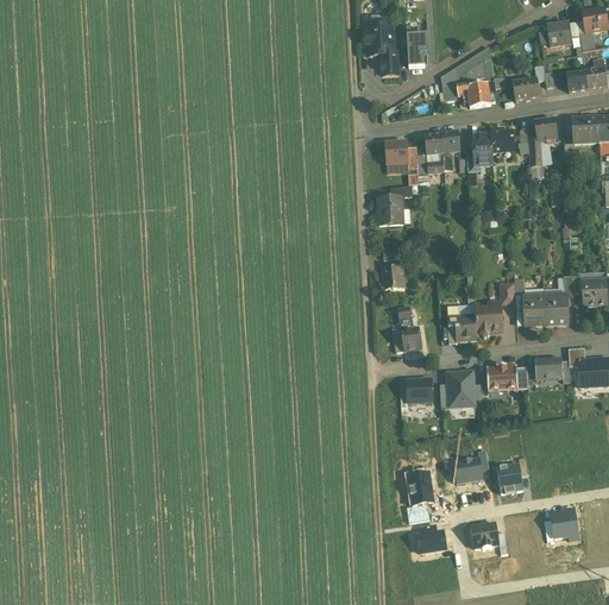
[(604,7),(583,10),(586,31),(592,31),(608,29),(604,7)]
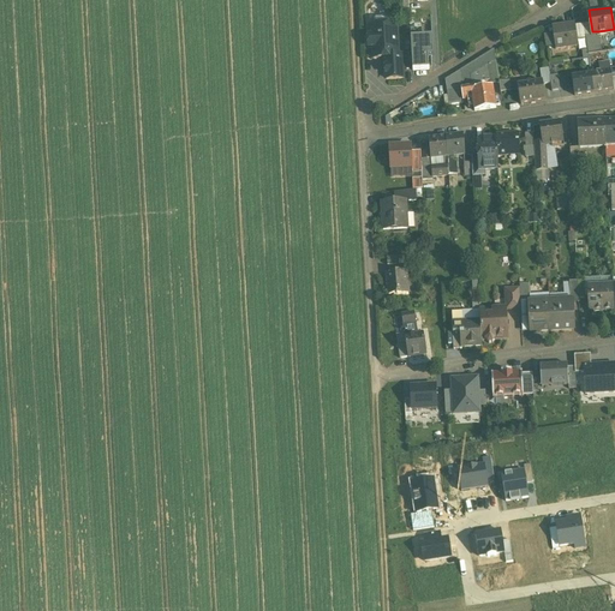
[(388,15),(376,15),(374,18),(374,22),(371,23),(371,33),(370,33),(369,34),(369,41),(371,43),(372,43),(374,54),(381,53),(383,52),(384,53),(386,58),(401,57),(401,52),(398,52),(395,21),(392,22),(390,17),(388,15)]
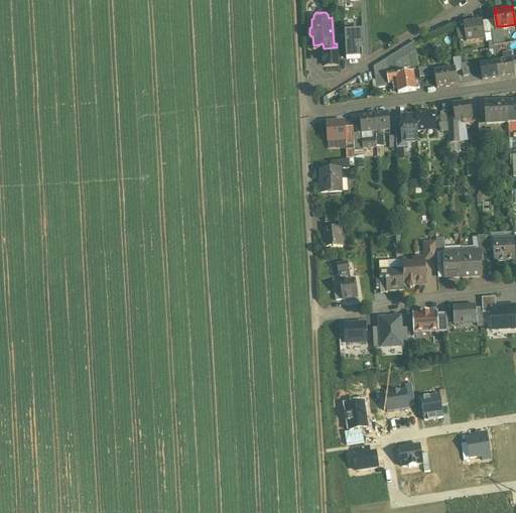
[(482,18),(463,21),(464,25),(466,35),(466,38),(485,36),(482,19),(482,18)]
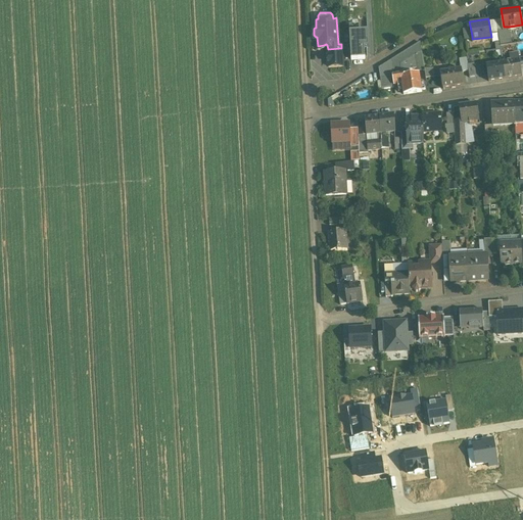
[(496,18),(488,19),(490,32),(497,31),(497,28),(496,18)]
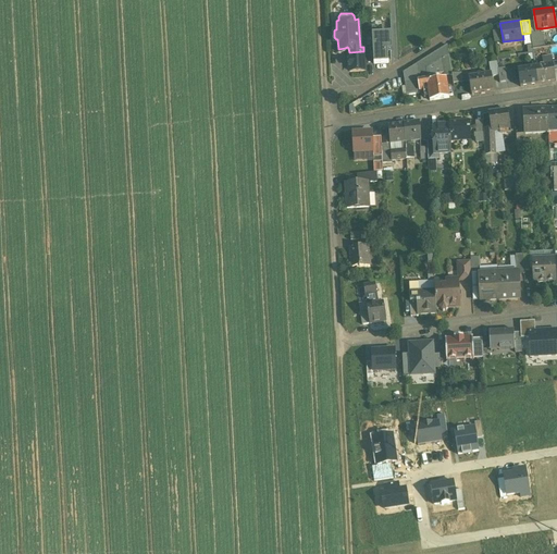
[(497,28),(493,29),(494,39),(503,38),(500,27),(497,28)]
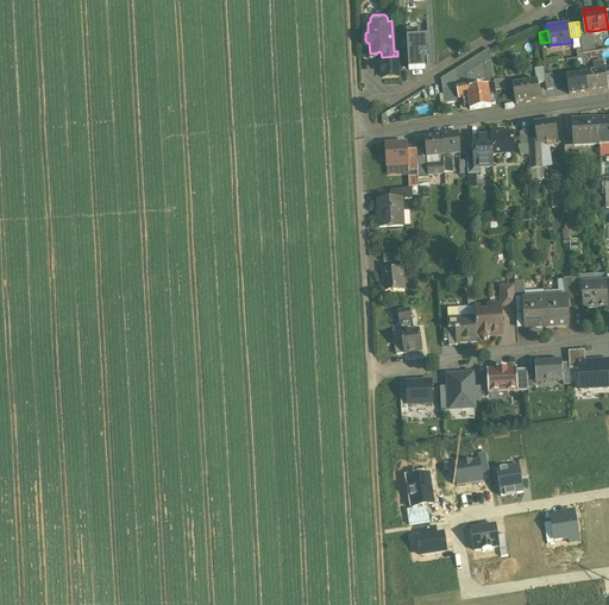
[(579,36),(582,46),(582,50),(595,49),(592,31),(586,31),(579,32),(579,36)]
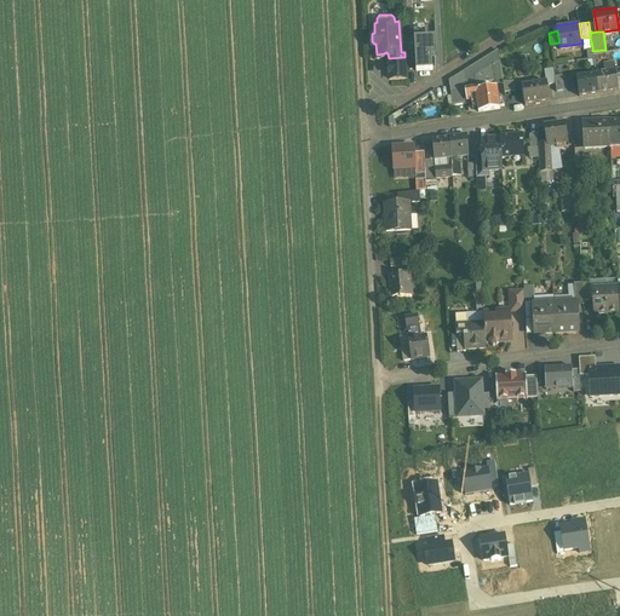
[(435,34),(414,35),(417,67),(434,65),(432,52),(437,52),(435,34)]
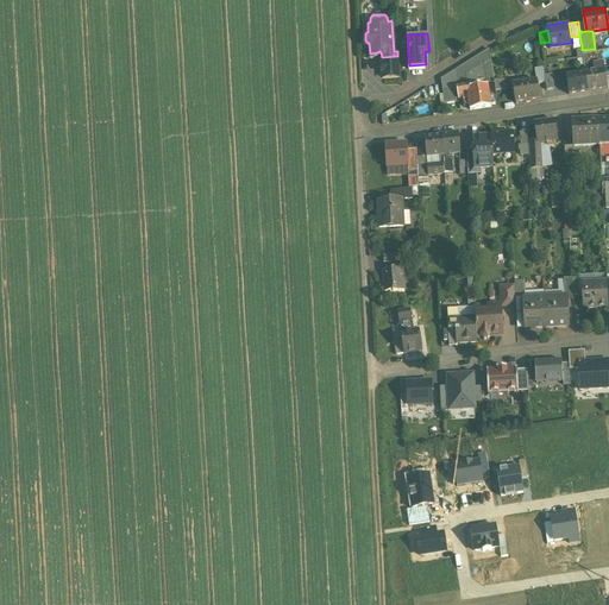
[(489,46),(482,50),(484,65),(493,64),(489,46)]
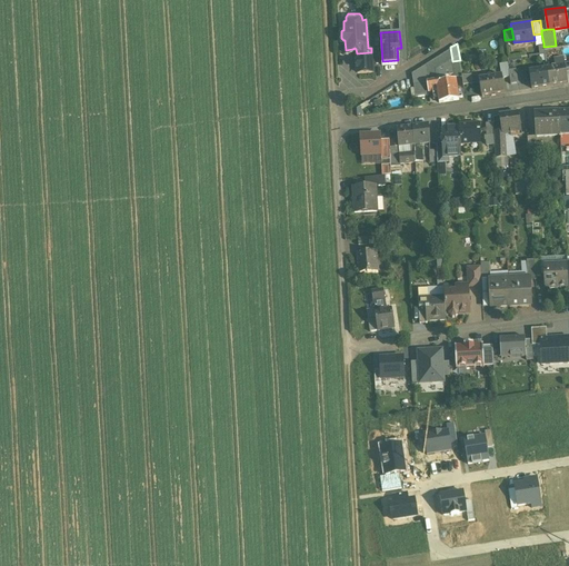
[(450,47),(425,63),(427,80),(437,78),(437,73),(453,71),(452,61),(450,47)]
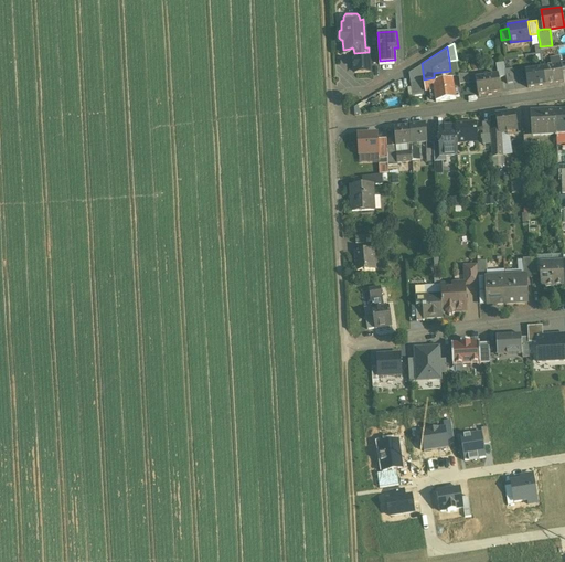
[(535,52),(525,53),(526,60),(542,59),(541,53),(541,51),(535,52)]
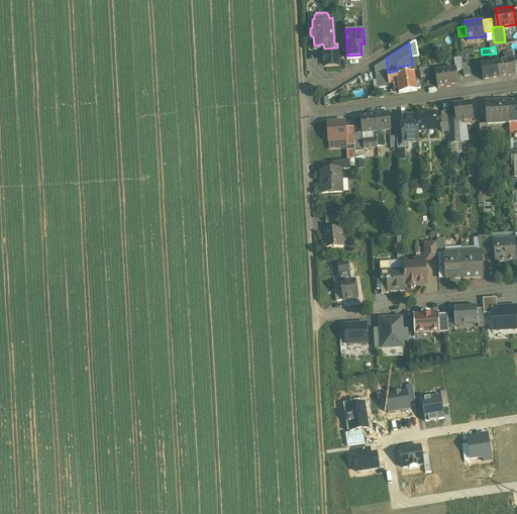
[(337,47),(324,48),(324,63),(338,62),(337,47)]
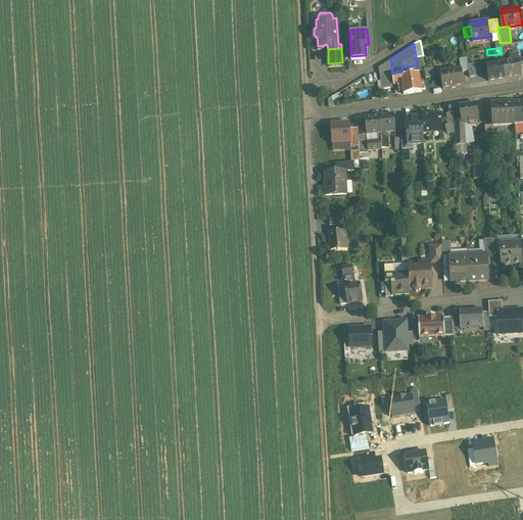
[(423,55),(416,56),(417,65),(418,68),(425,67),(423,55)]
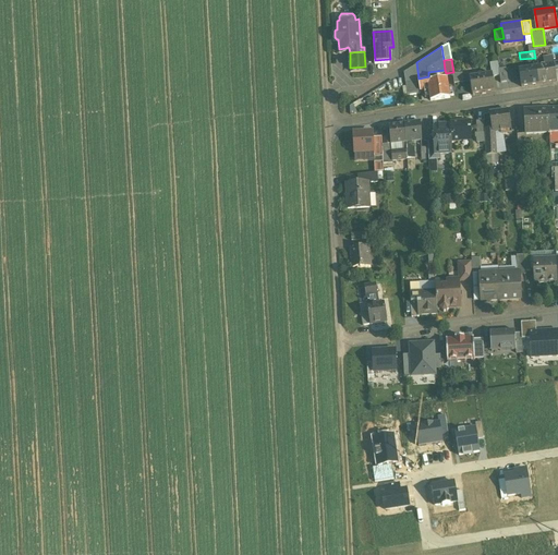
[(493,71),(493,74),(499,73),(498,67),(497,59),(490,61),(492,71),(493,71)]
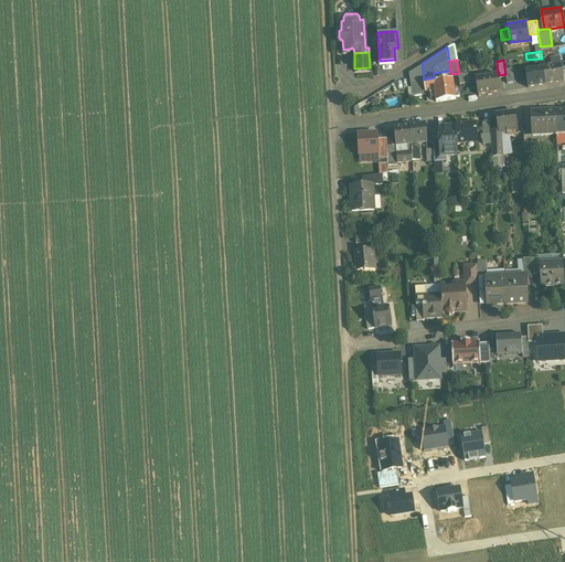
[(551,64),(543,65),(545,82),(564,80),(561,62),(551,64)]
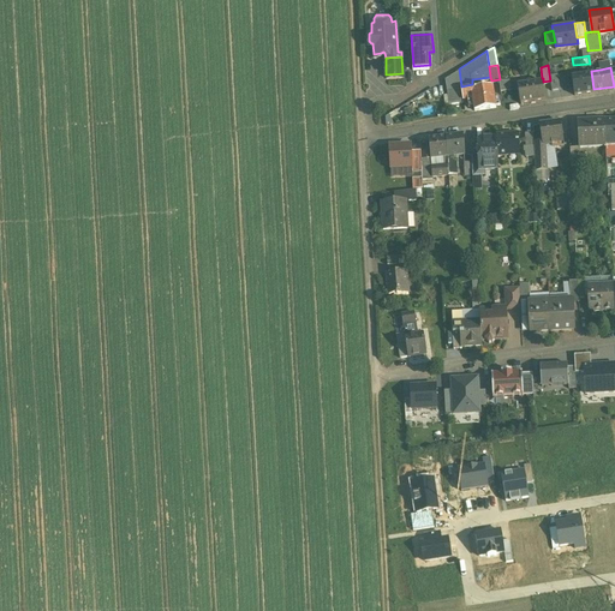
[(446,77),(447,88),(461,87),(459,69),(446,77)]
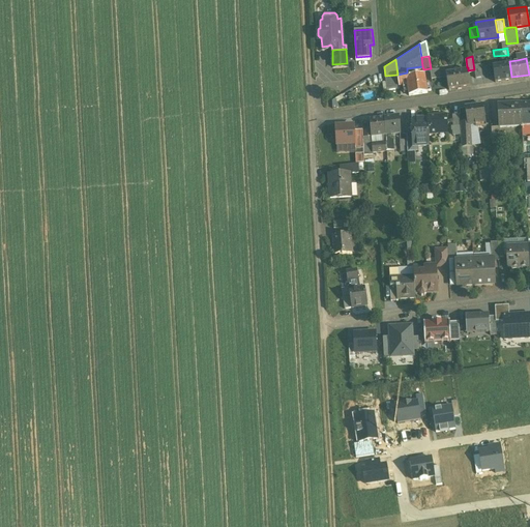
[(509,61),(493,64),(493,67),(490,67),(491,74),(494,74),(495,80),(511,77),(509,61)]
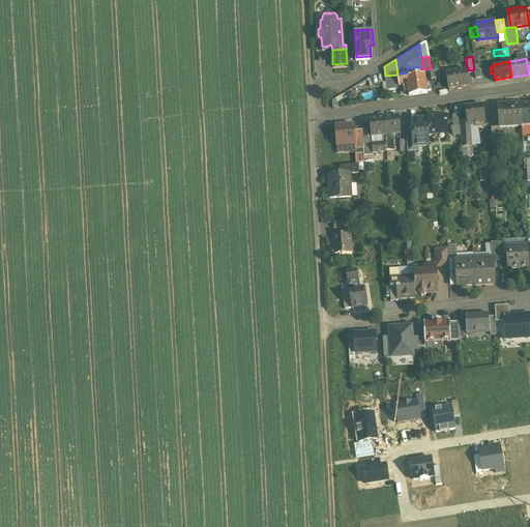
[(480,62),(473,63),(474,69),(475,76),(482,75),(480,62)]
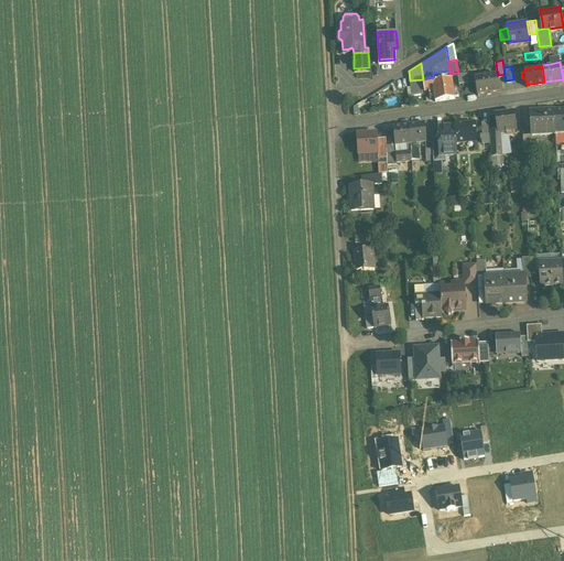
[(467,71),(458,73),(459,82),(468,81),(467,71)]
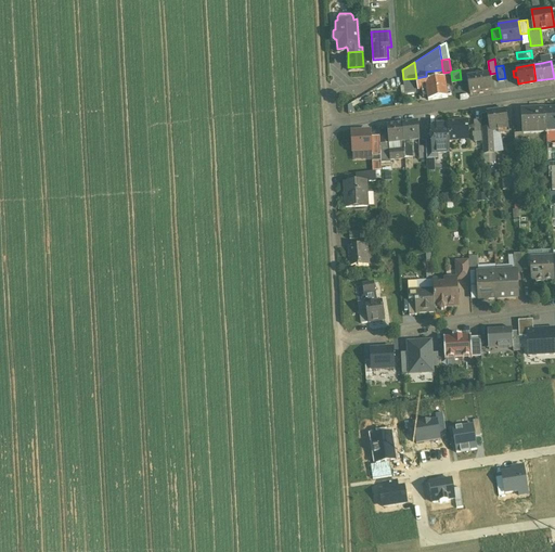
[(489,71),(466,74),(469,91),(492,88),(490,74),(490,71),(489,71)]
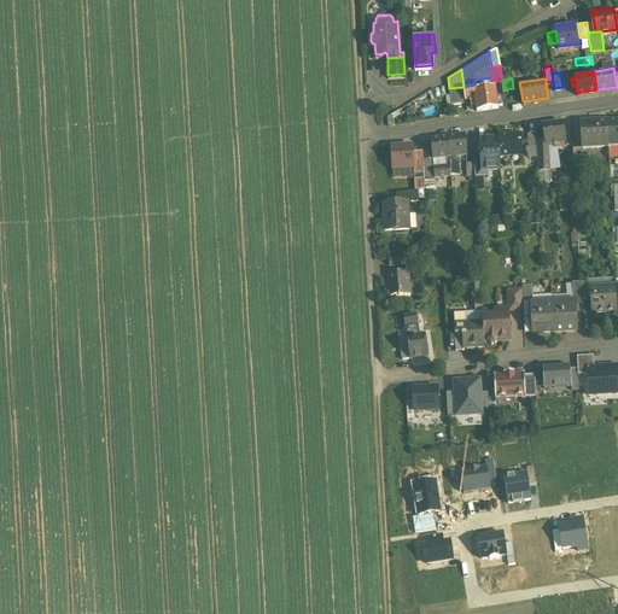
[(474,85),(464,87),(465,95),(470,94),(471,104),(476,103),(477,109),(499,105),(495,83),(489,85),(488,82),(474,85)]
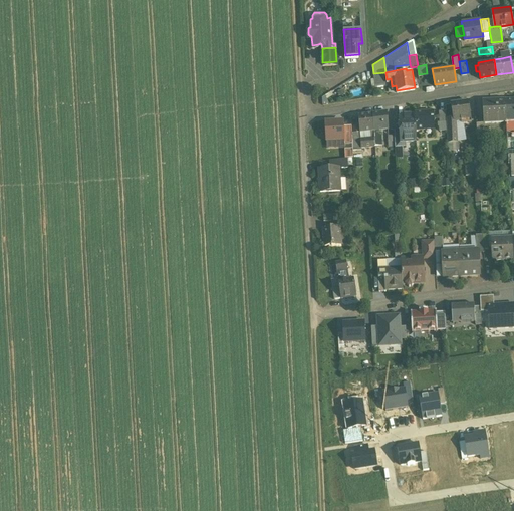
[(386,72),(373,73),(375,84),(387,82),(387,79),(386,72)]
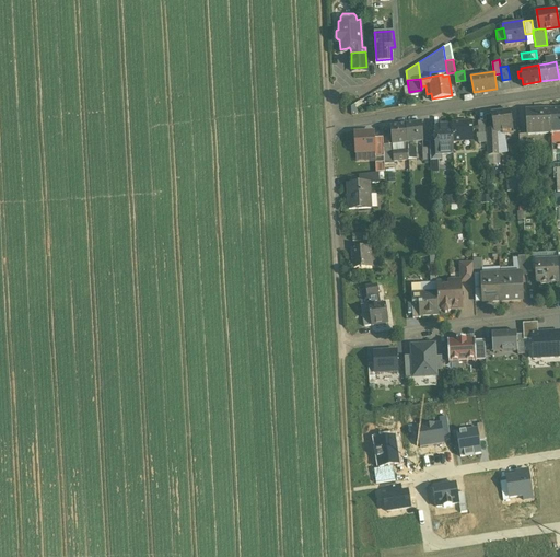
[(559,107),(550,108),(551,131),(551,132),(559,131),(559,107)]
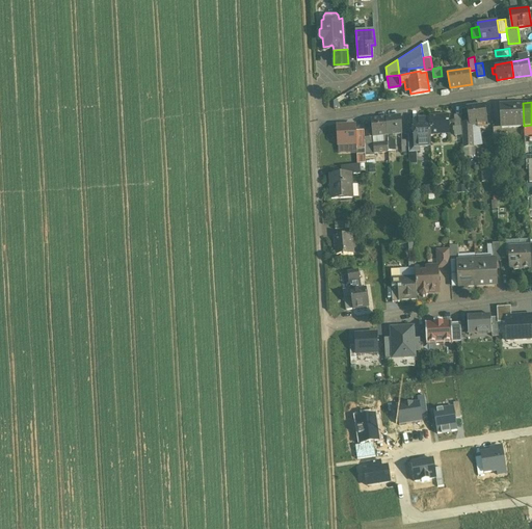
[(484,103),(467,105),(467,107),(469,120),(469,124),(473,123),(484,122),(484,125),(488,124),(484,103)]
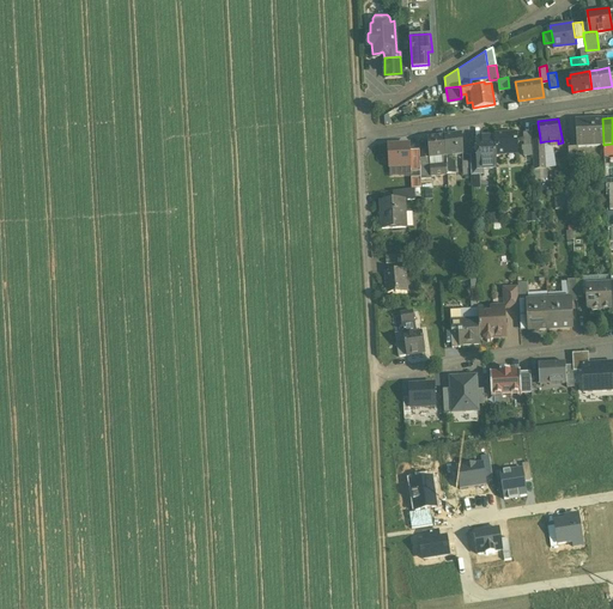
[(602,119),(576,120),(577,145),(569,145),(569,148),(578,147),(578,145),(604,144),(602,119)]
